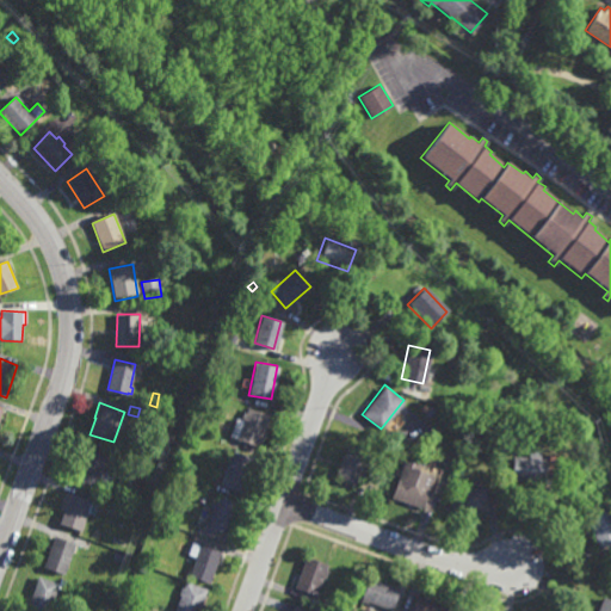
[(431,418),(425,414),(431,406),(437,409),(431,418)]
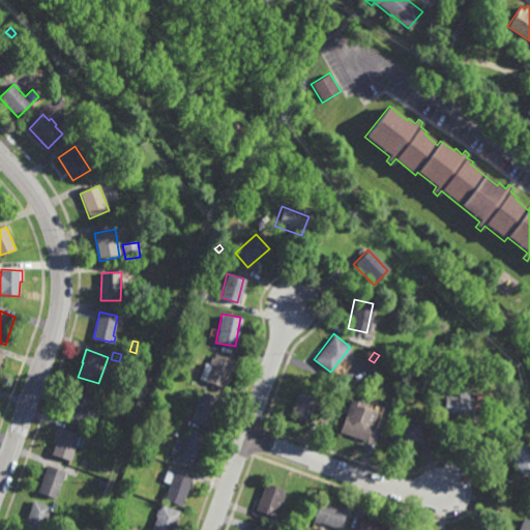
[(233,360),(228,375),(231,376),(227,387),(200,378),(205,362),(209,364),(212,357),(213,358),(215,353),(233,360)]
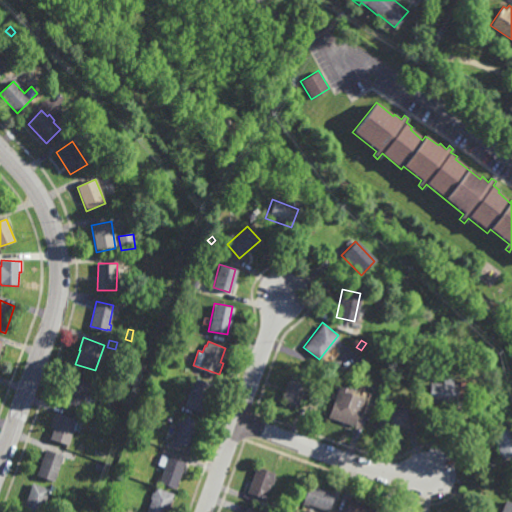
[(307,390),(305,389),(299,406),(281,399),(291,373),(308,379),(306,383),(310,384),(307,390)]
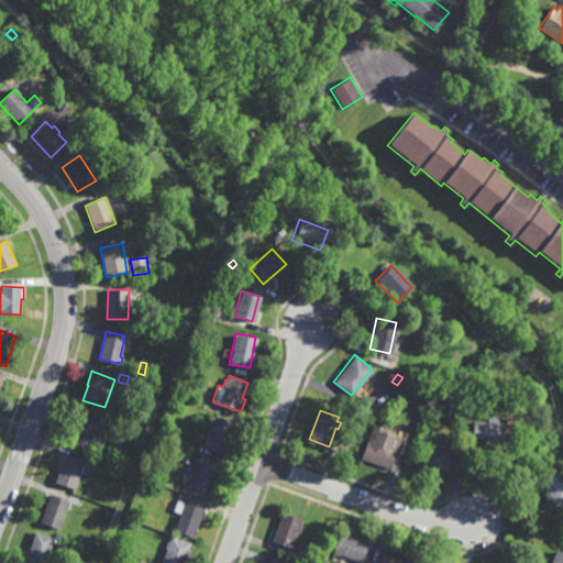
[(109,439),(95,433),(89,449),(69,441),(75,427),(73,426),(78,411),(113,424),(109,439)]
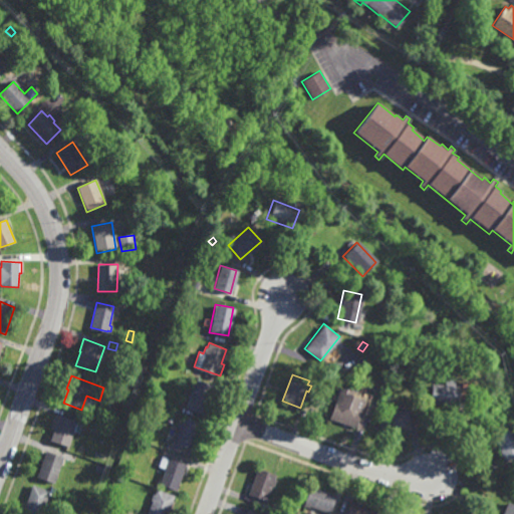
[(214,384),(204,413),(186,407),(192,390),(191,390),(193,383),(194,383),(197,378),(214,384)]
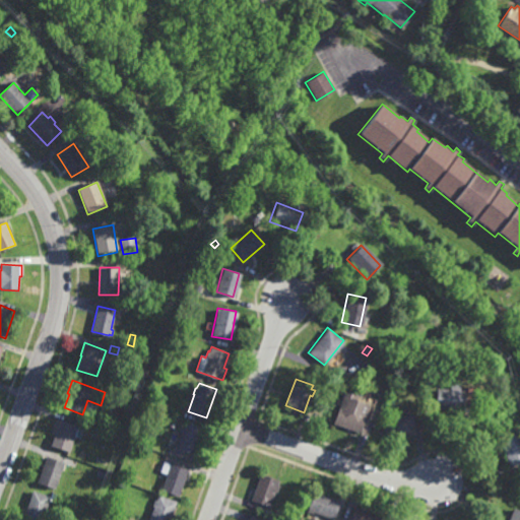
[(463,409),(436,408),(437,388),(464,389),(463,409)]
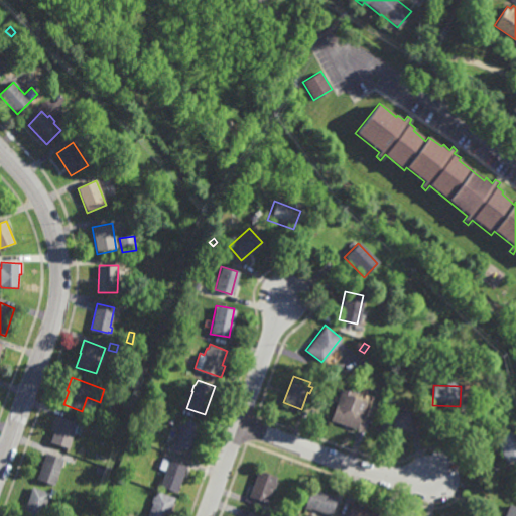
[(358,428),(332,421),(341,388),(354,392),(353,397),(365,401),(358,428)]
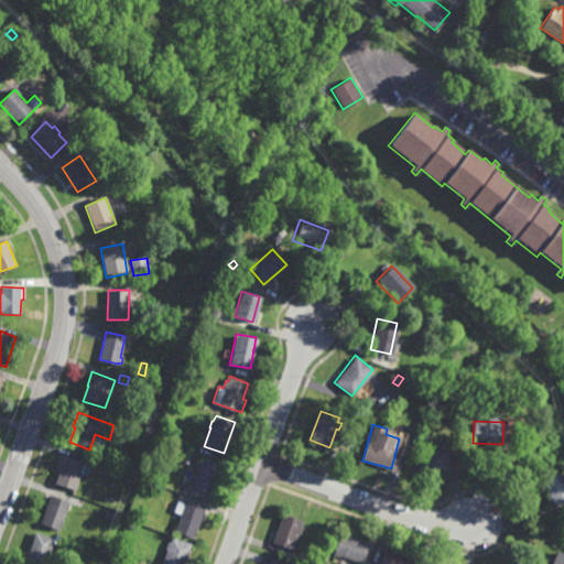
[(151,442),(144,440),(148,432),(153,434),(151,442)]
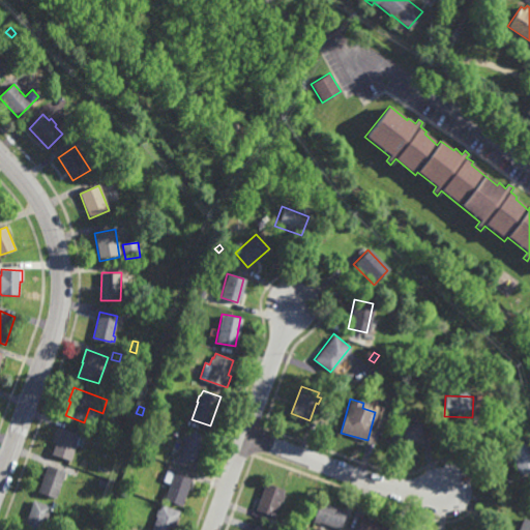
[(392,446),(390,425),(420,422),(422,443),(392,446)]
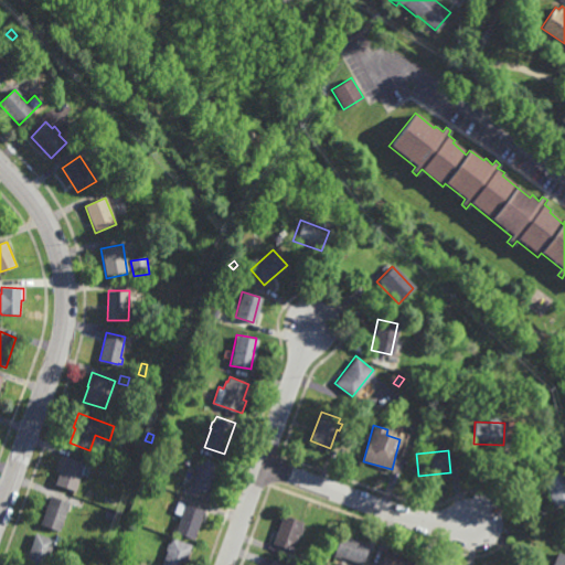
[(75,490),(55,483),(64,454),(85,460),(75,490)]
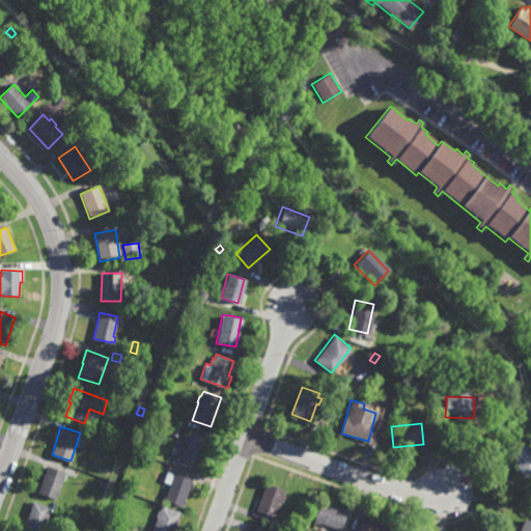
[(178,437),(172,435),(175,427),(182,428),(178,437)]
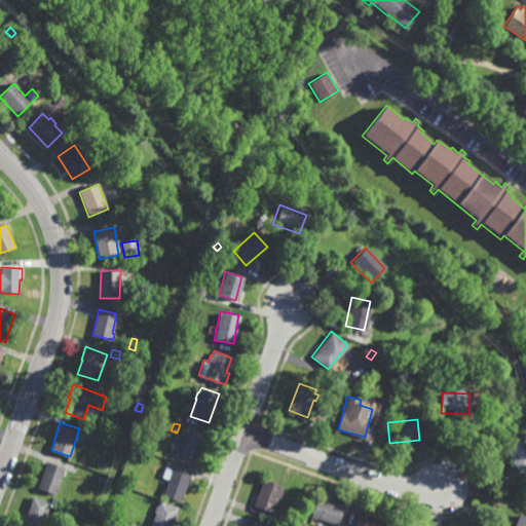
[(205,431),(196,459),(177,453),(183,437),(181,437),(184,429),(185,430),(187,425),(205,431)]
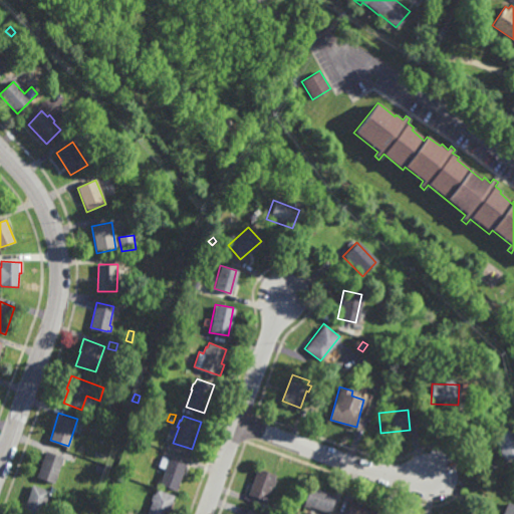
[(79,433),(73,431),(77,421),(82,423),(79,433)]
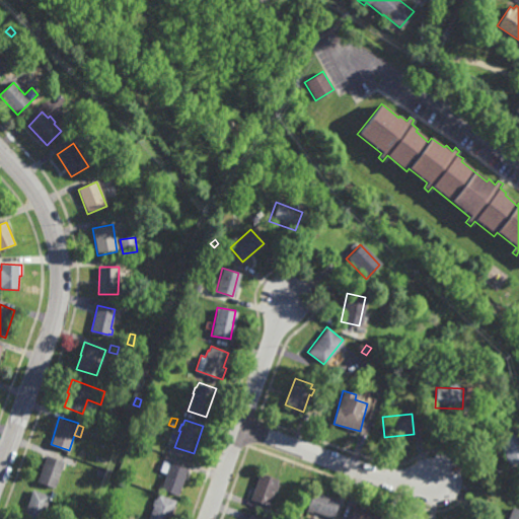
[(518,460),(507,465),(497,439),(516,432),(518,440),(518,460)]
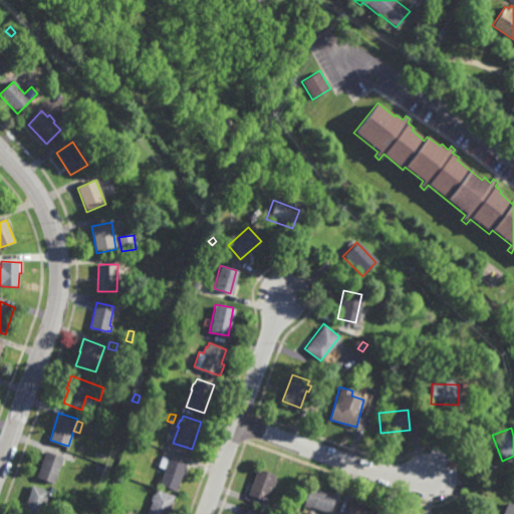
[(114,439),(106,435),(109,429),(117,432),(114,439)]
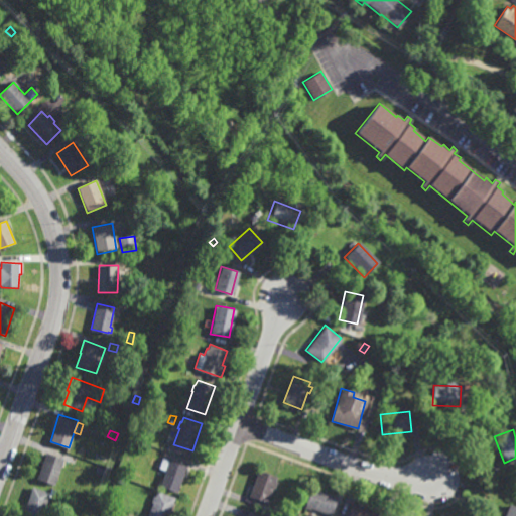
[(54,484),(37,478),(46,452),(63,459),(54,484)]
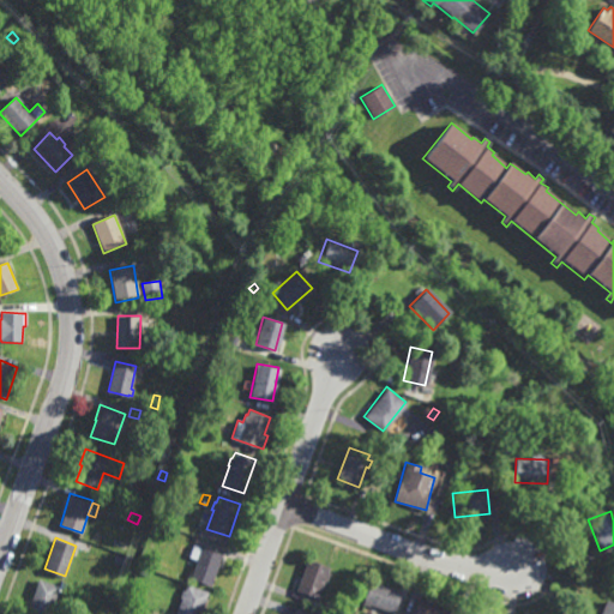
[(222,554),(211,585),(191,578),(191,577),(188,577),(190,572),(192,573),(197,559),(190,557),(193,545),(222,554)]
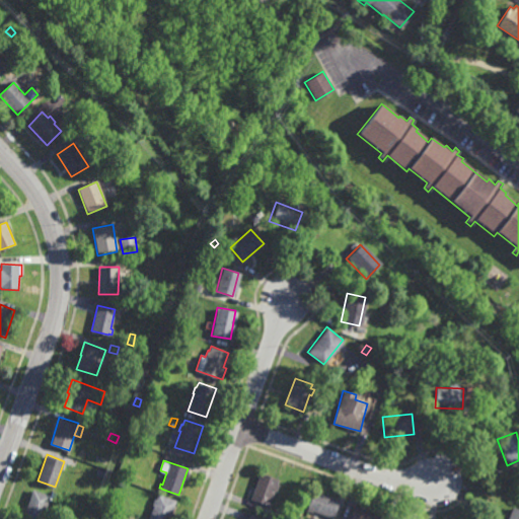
[(104,476),(96,473),(98,467),(106,470),(104,476)]
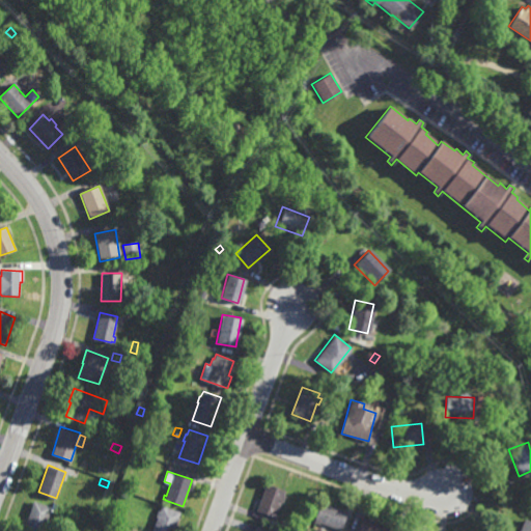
[(283,502),(281,502),(275,518),(256,510),(267,483),(285,491),(283,495),(285,496),(283,502)]
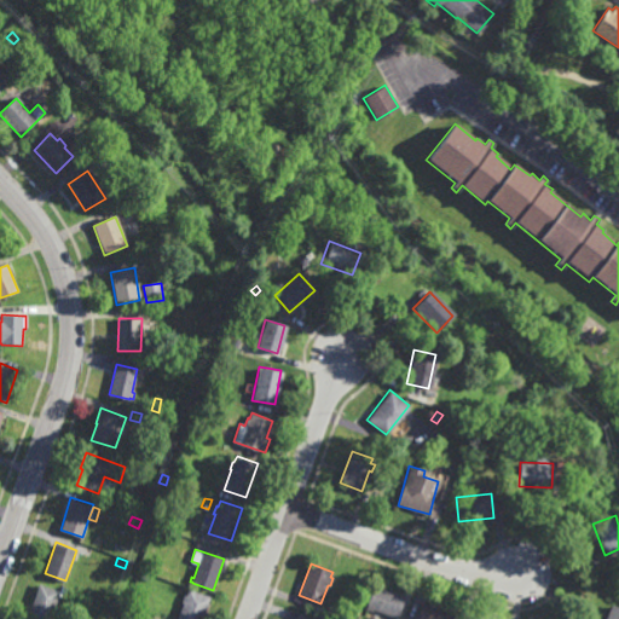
[(148,582),(139,579),(143,571),(150,573),(148,582)]
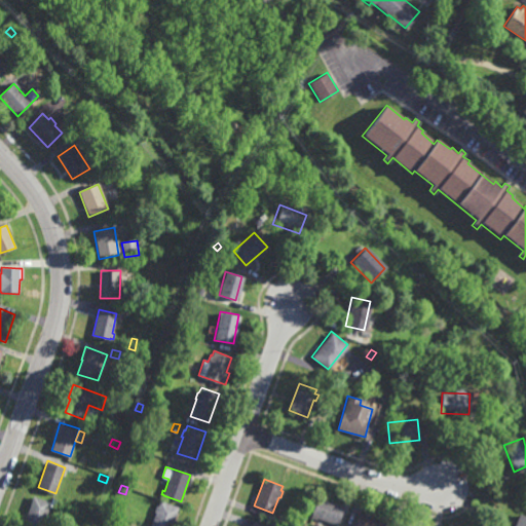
[(42,525),(29,525),(23,524),(33,495),(51,501),(42,525)]
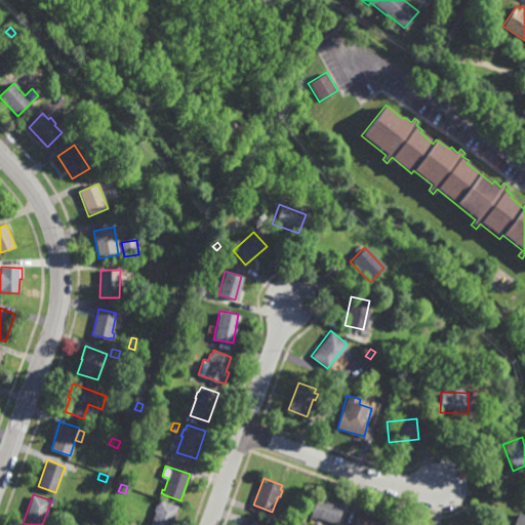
[(337,524),(318,517),(317,519),(312,517),(319,496),(344,506),(337,524)]
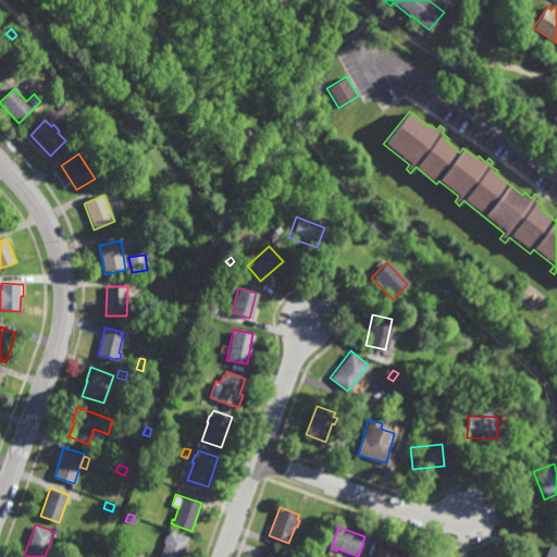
[(188,536),(181,556),(159,556),(164,543),(163,543),(165,535),(168,535),(170,530),(188,536)]
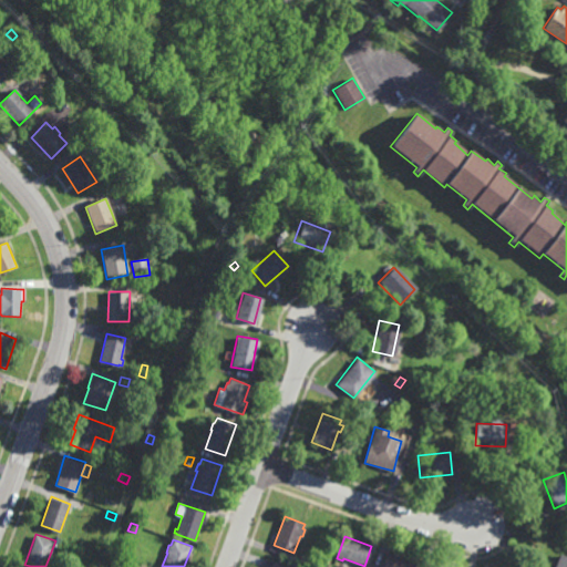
[(414,566),(381,566),(387,552),(416,562),(414,566)]
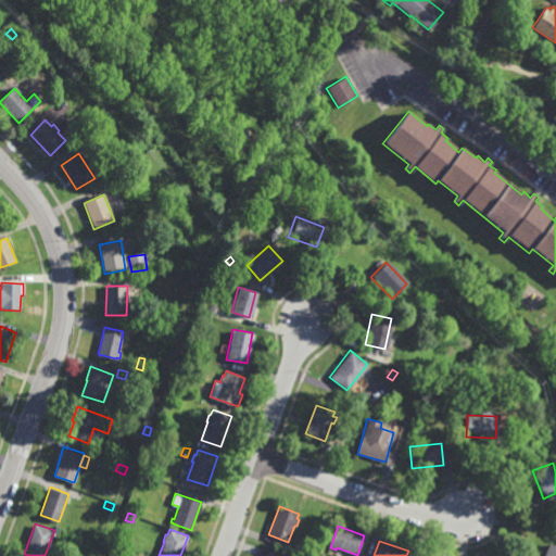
[(555,555),(542,555),(548,543),(555,545),(555,555)]
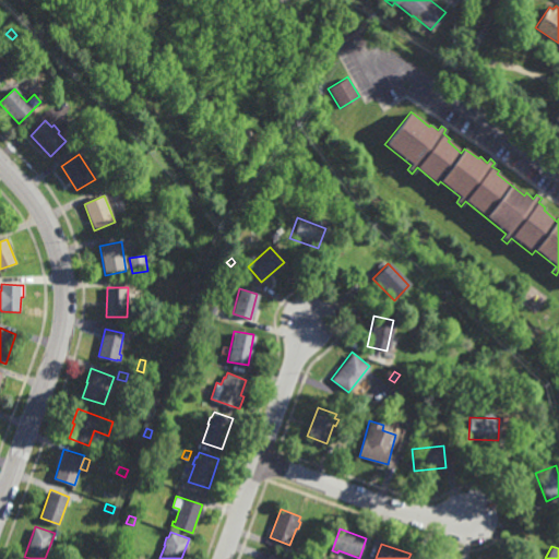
[(301,558),(298,558),(294,557),(297,548),(304,551),(301,558)]
